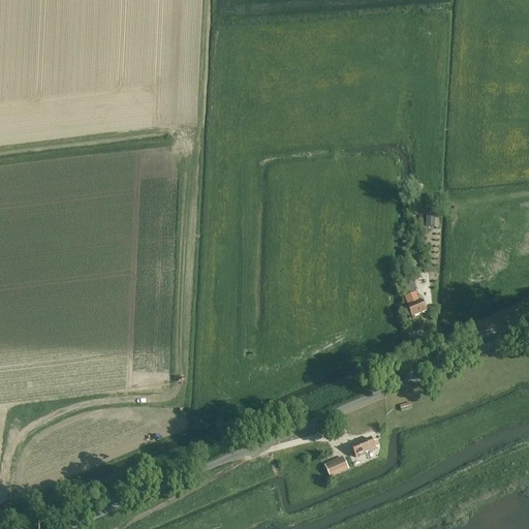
[(414,293),(415,281),(409,280),(410,274),(403,273),(402,280),(405,280),(404,292),(414,293)]
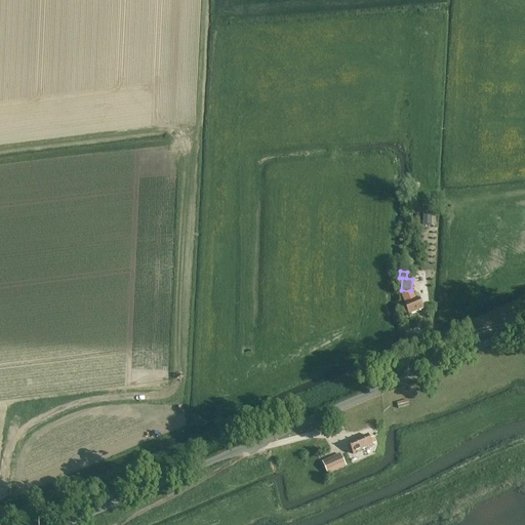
[(412,298),(403,303),(409,316),(423,310),(419,299),(414,301),(412,298)]
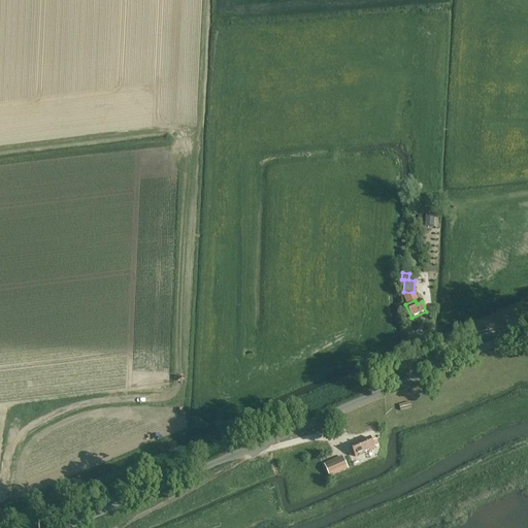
[(400,411),(411,408),(410,403),(399,405),(400,411)]
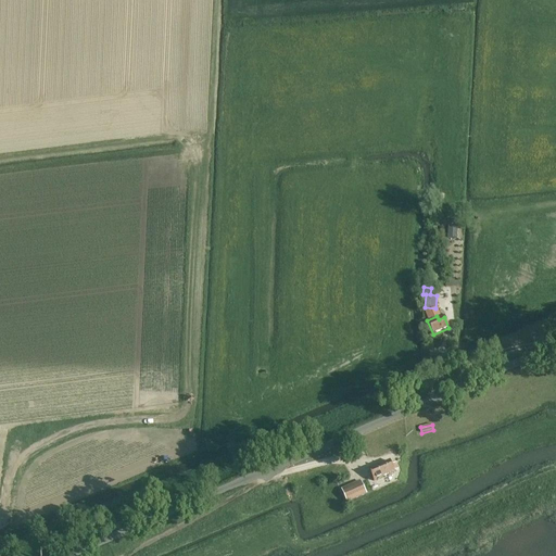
[(16,445),(16,444),(15,443),(15,442),(14,441),(13,441),(11,441),(10,441),(9,442),(8,443),(8,445),(8,446),(8,447),(9,449),(10,450),(11,450),(12,450),(13,450),(14,449),(15,447),(16,446),(16,445)]
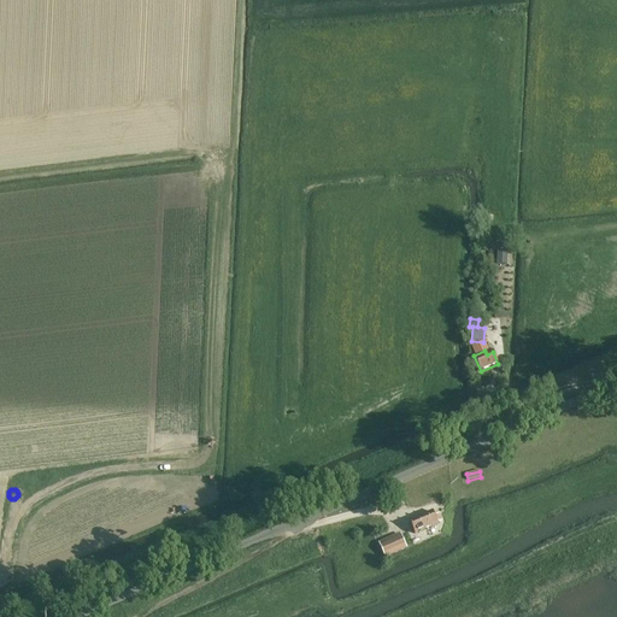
[(433,512),(409,522),(413,534),(438,524),(438,523),(441,522),(439,516),(435,517),(433,512)]
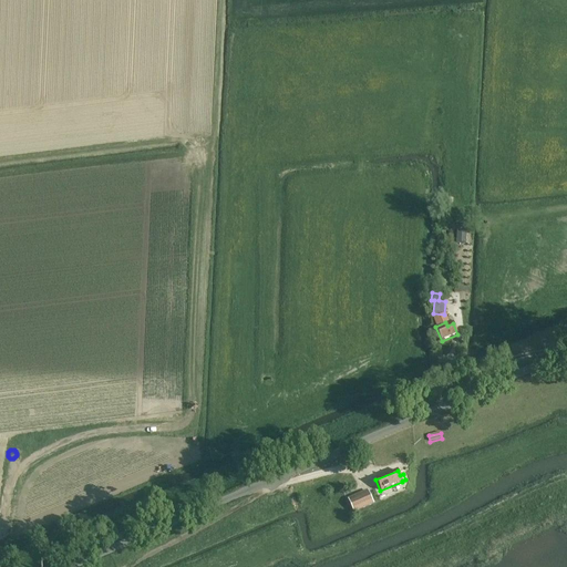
[(369,491),(348,500),(353,514),(374,505),(369,491)]
